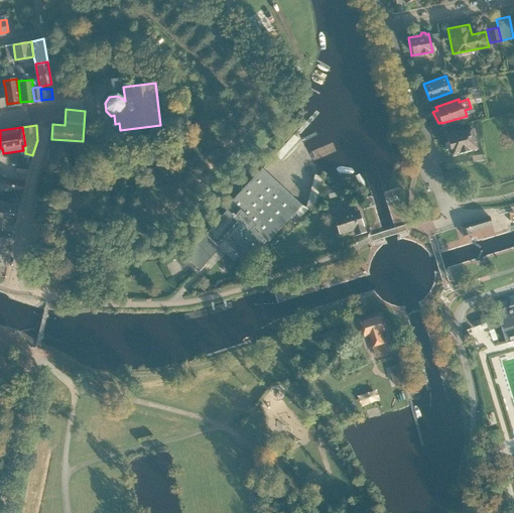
[(473,127),(446,133),(448,141),(445,142),(447,149),(452,148),(455,156),(480,150),(473,127)]
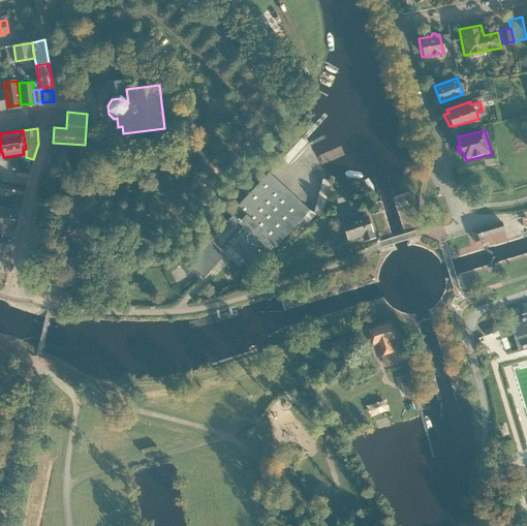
[(53,145),(51,160),(74,162),(76,147),(53,145)]
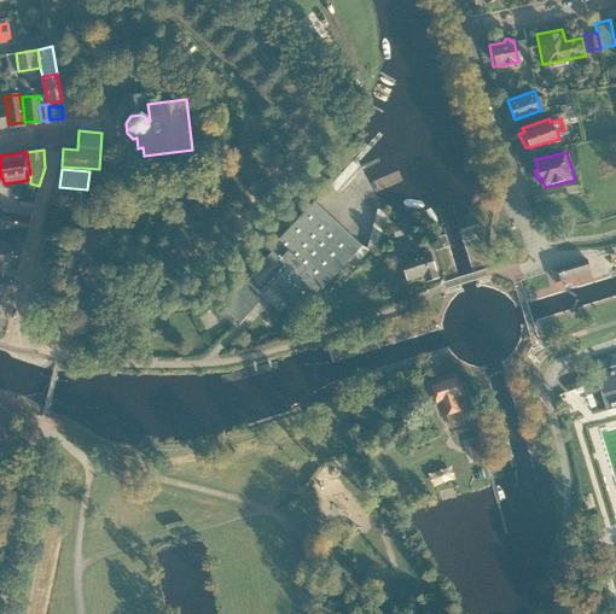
[(85,209),(87,189),(59,187),(57,205),(85,209)]
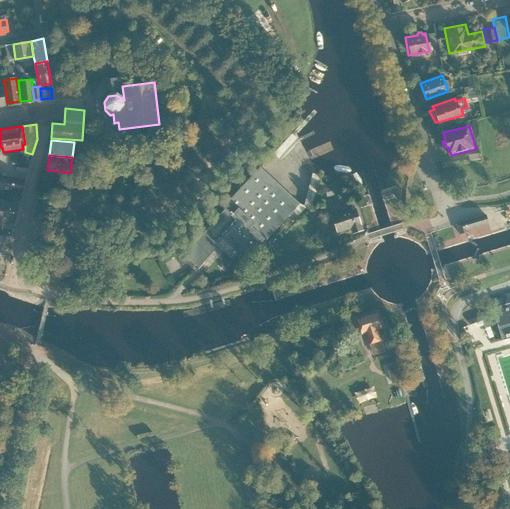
[(299,202),(260,167),(179,250),(197,266),(217,245),(220,247),(232,257),(237,251),(246,259),(299,202)]
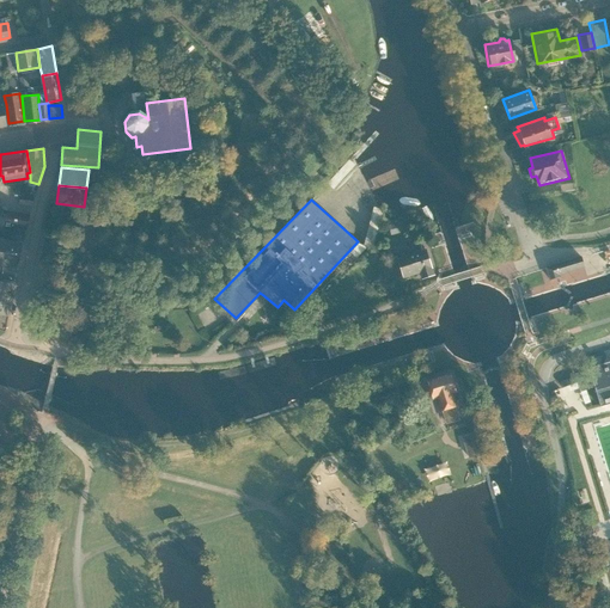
[(29,213),(6,208),(4,223),(13,225),(26,228),(29,213)]
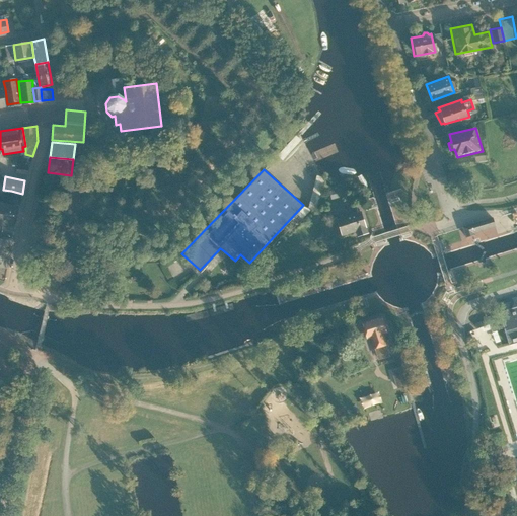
[(340,187),(328,190),(329,197),(342,195),(340,187)]
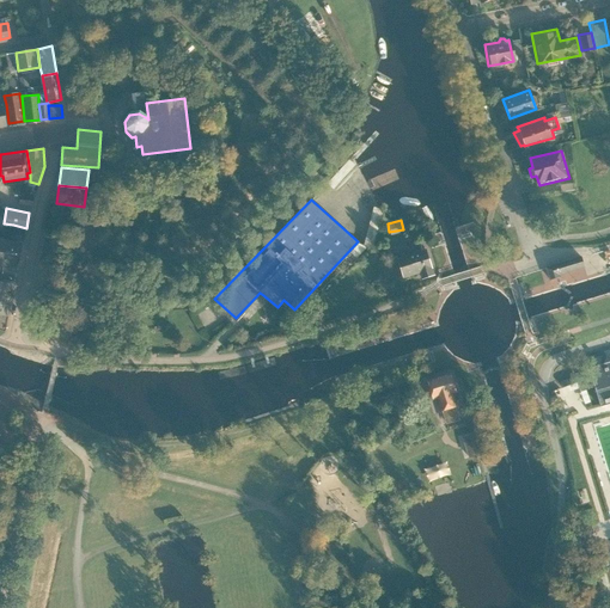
[(24,240),(26,228),(13,225),(10,239),(24,240)]
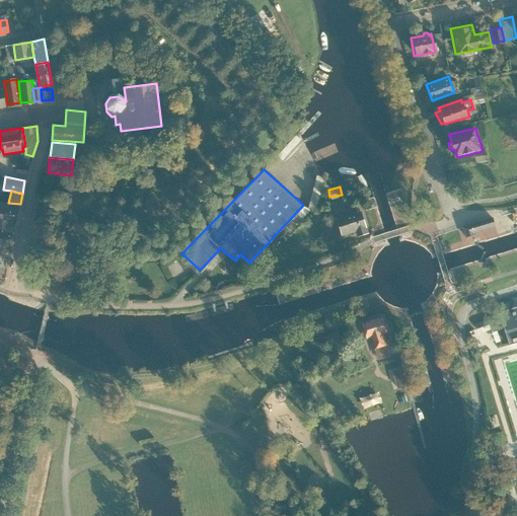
[(51,196),(39,193),(33,216),(46,219),(51,196)]
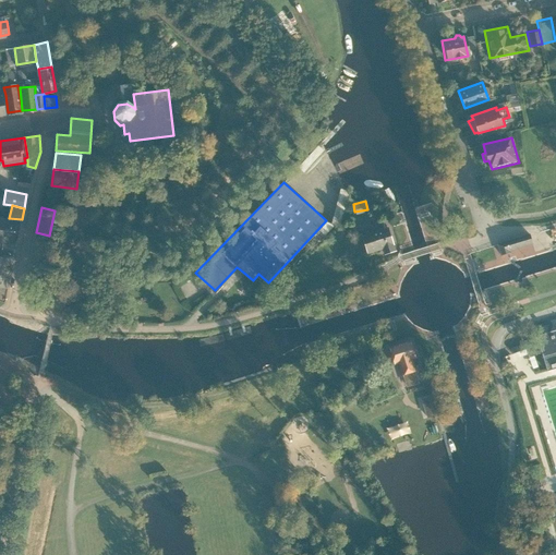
[(9,218),(0,216),(0,242),(19,245),(22,219),(9,218)]
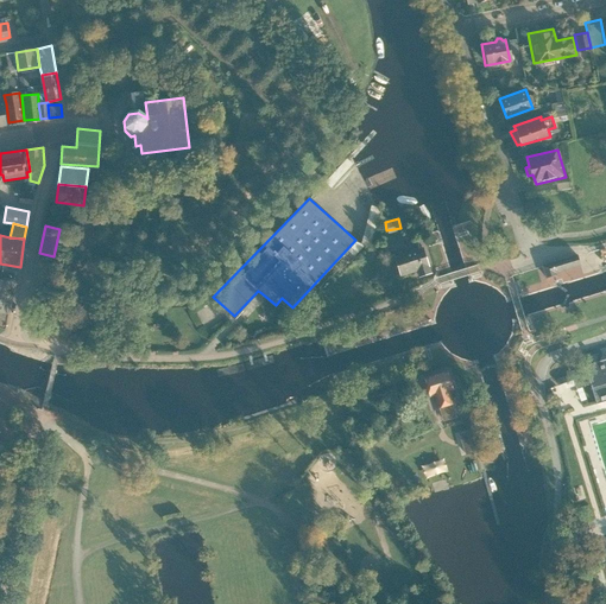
[(392,255),(398,274),(415,269),(417,275),(429,272),(422,246),(417,247),(415,240),(396,246),(398,253),(392,255)]
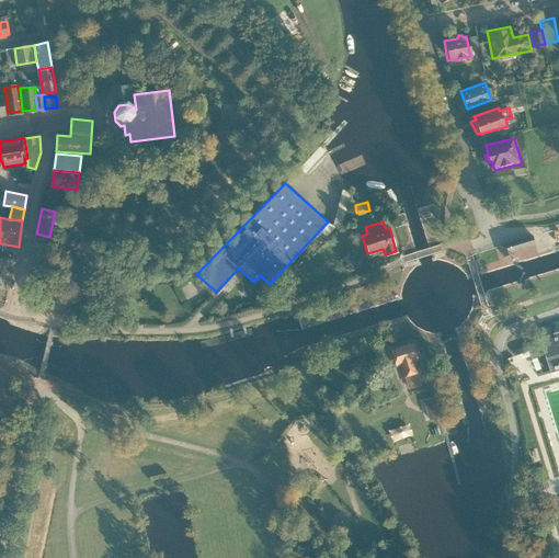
[(531,234),(499,243),(502,255),(512,252),(512,251),(534,245),(531,234)]
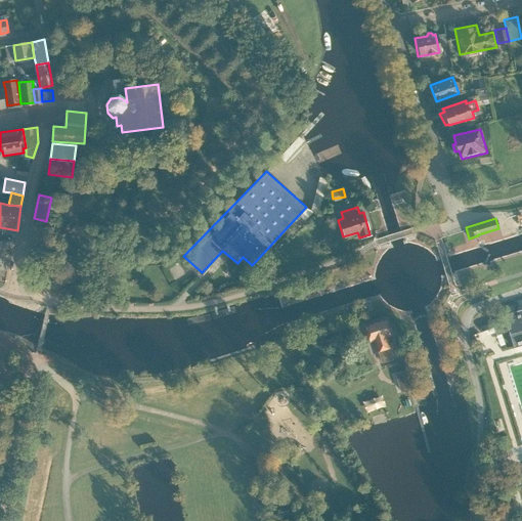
[(13,243),(0,240),(0,268),(7,270),(13,243)]
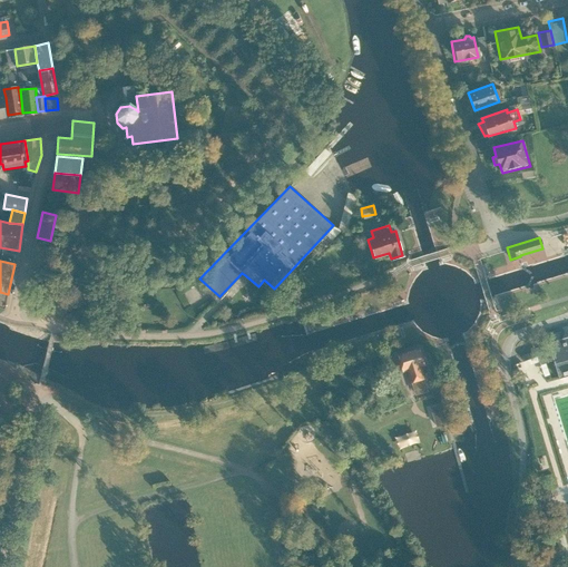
[(567,331),(545,339),(556,374),(567,370),(567,331)]
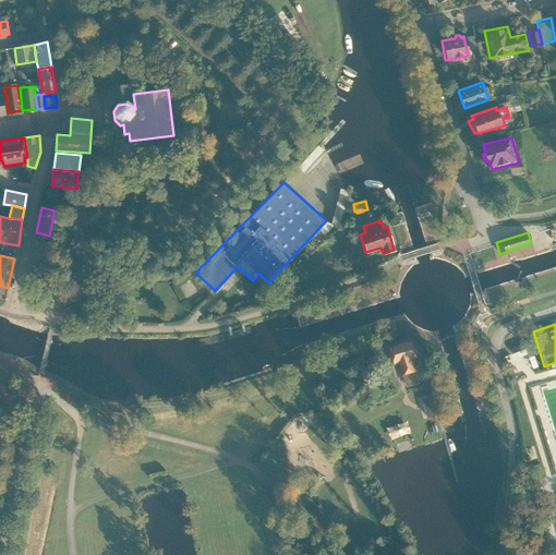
[(518,341),(509,344),(510,349),(524,346),(527,353),(532,352),(527,335),(521,337),(522,339),(517,340),(518,341)]
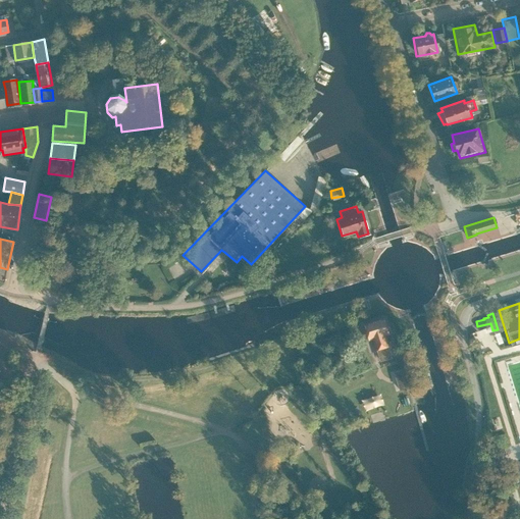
[(387,333),(383,321),(363,327),(367,341),(372,339),(376,352),(379,361),(388,358),(385,349),(381,335),(387,333)]
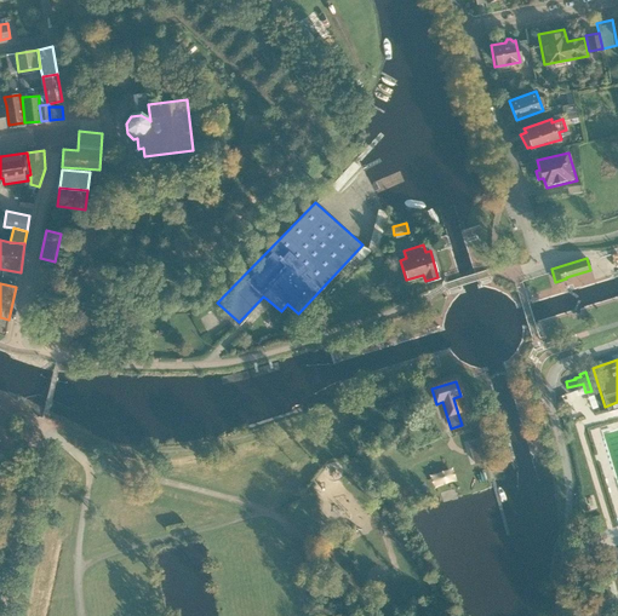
[(465,412),(458,414),(462,425),(451,429),(452,435),(470,429),(465,412)]
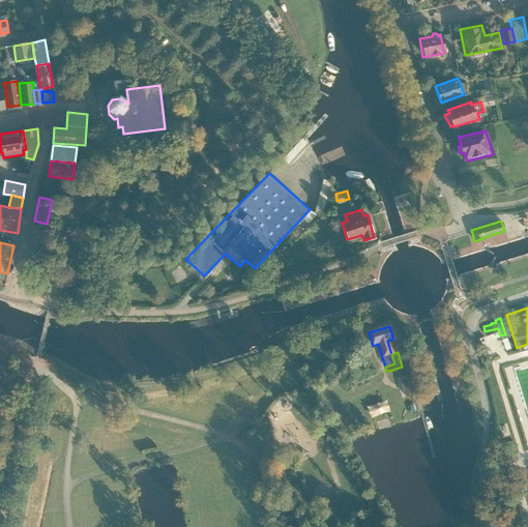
[(411,391),(406,374),(398,376),(403,393),(411,391)]
